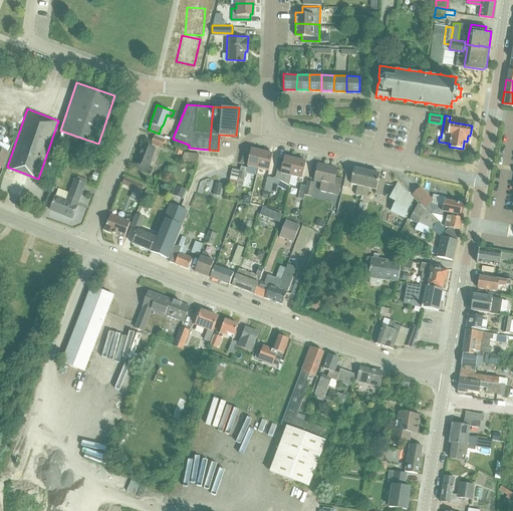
[(154,135),(151,141),(162,145),(164,139),(154,135)]
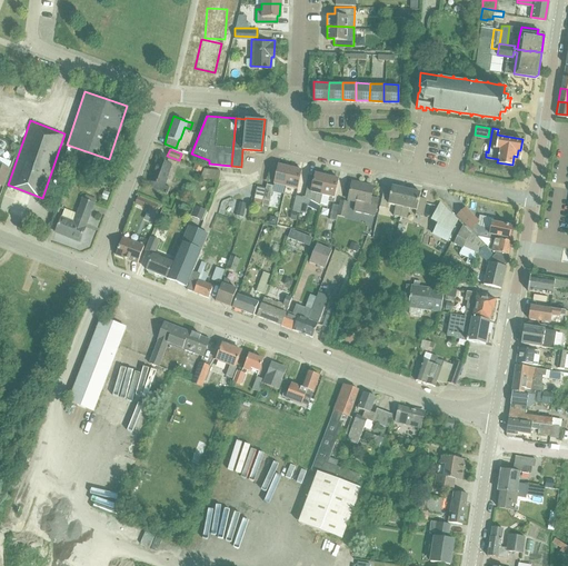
[(156,164),(148,185),(167,191),(169,185),(163,184),(167,177),(166,176),(170,162),(156,157),(153,164),(156,164)]
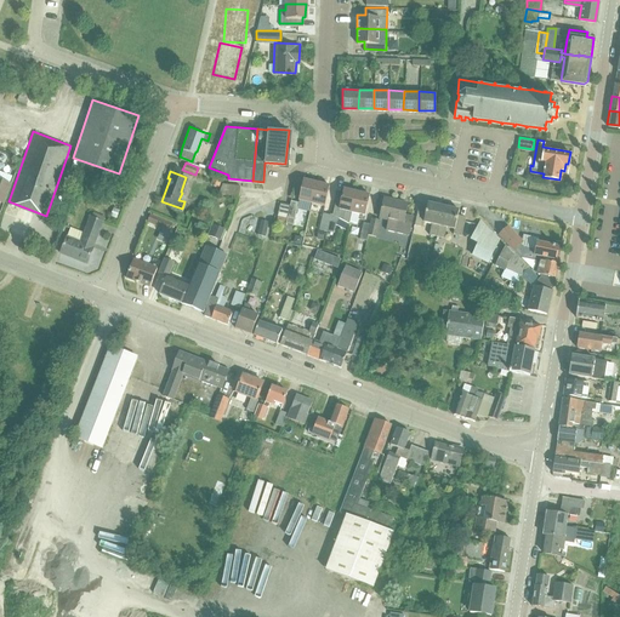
[(209,181),(219,184),(222,175),(212,171),(209,181)]
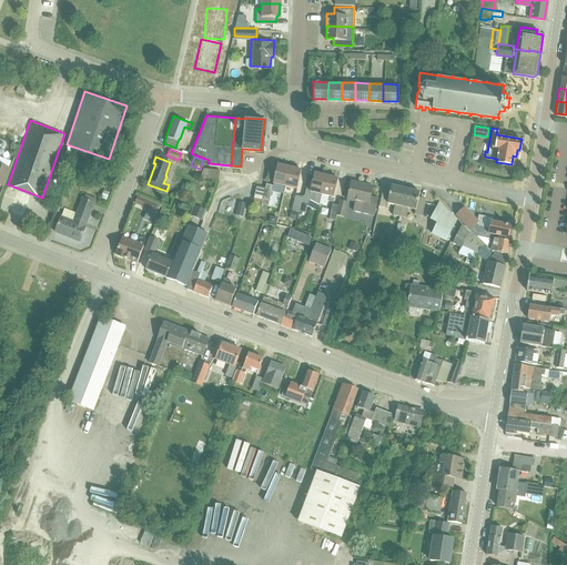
[(0,182),(2,183),(9,167),(0,162),(0,182)]
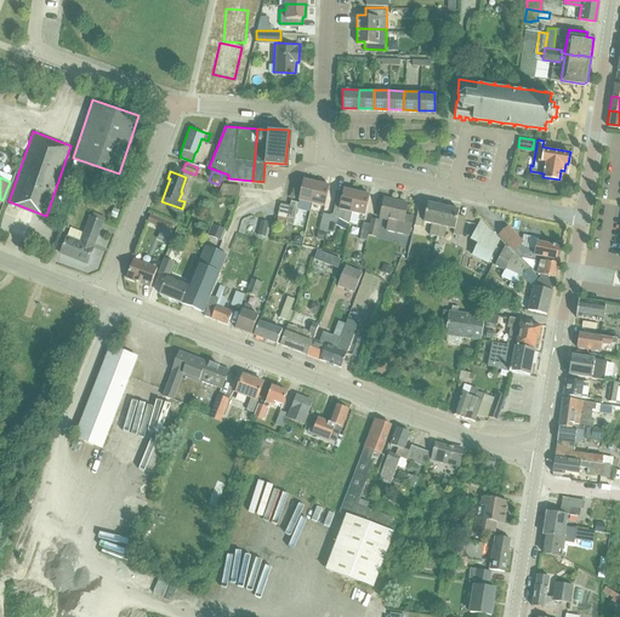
[(311,200),(316,180),(303,177),(299,196),(311,200)]
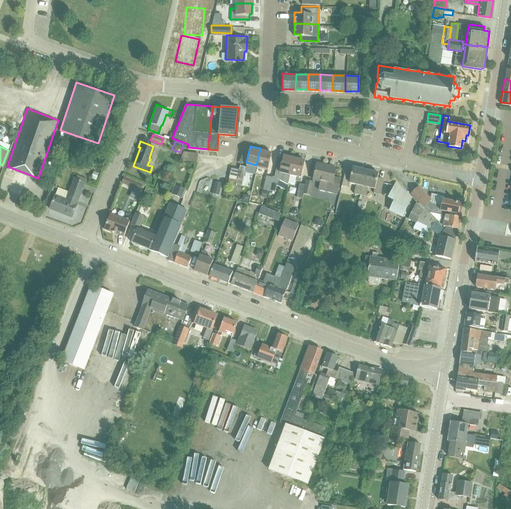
[(271,151),(260,148),(256,165),(267,168),(271,151)]
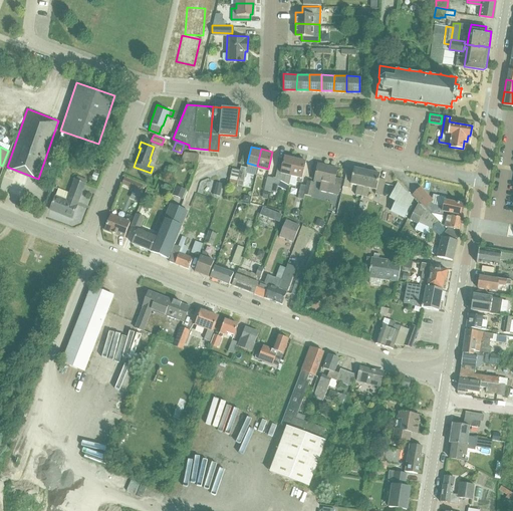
[(198,161),(199,152),(185,151),(181,159),(198,161)]
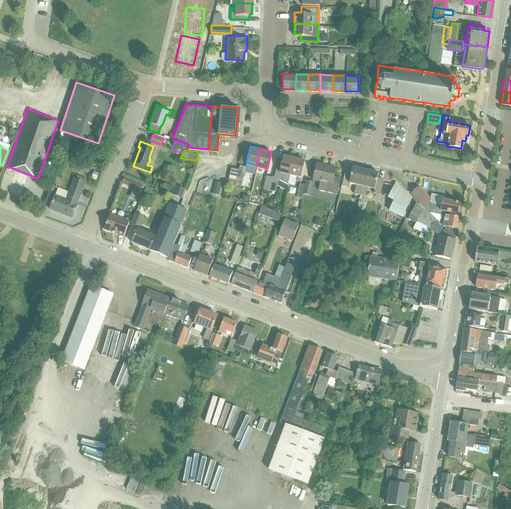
[(272,175),(269,188),(275,189),(278,176),(287,181),(288,182),(288,181),(294,156),(283,153),(281,160),(277,159),(273,175),(272,175)]
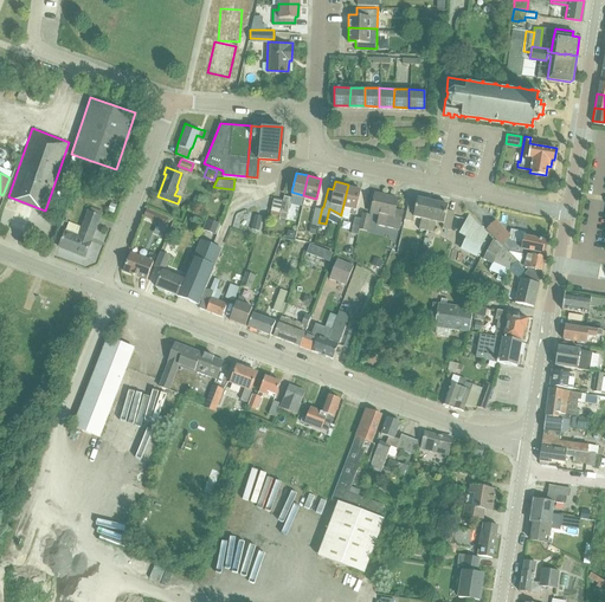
[(360,188),(348,185),(341,214),(347,215),(348,211),(354,213),(360,188)]
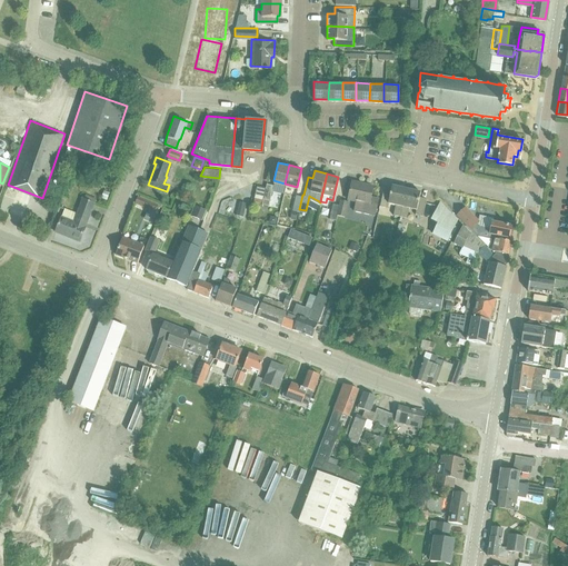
[(370,195),(372,185),(351,180),(347,198),(355,199),(352,209),(374,214),(378,197),(370,195)]
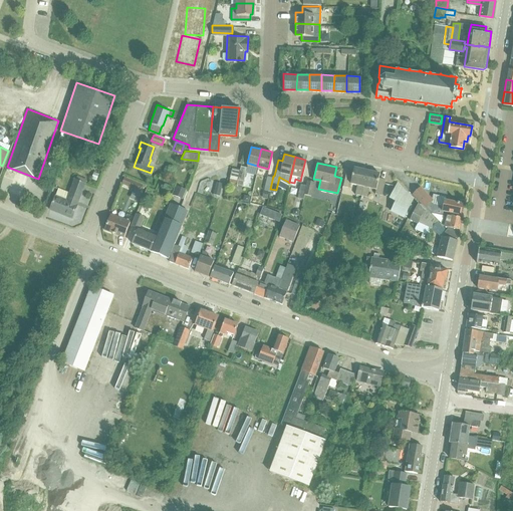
[(247,166),(240,164),(240,168),(237,178),(236,182),(242,184),(247,166)]
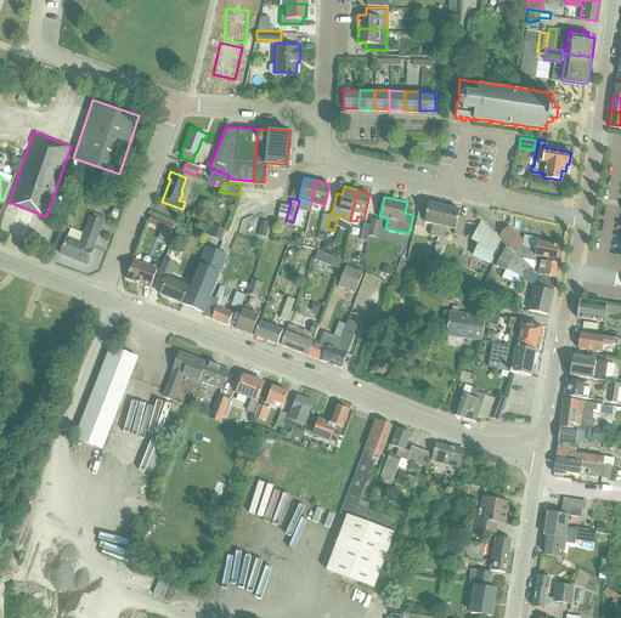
[(277,213),(287,215),(291,203),(281,200),(277,213)]
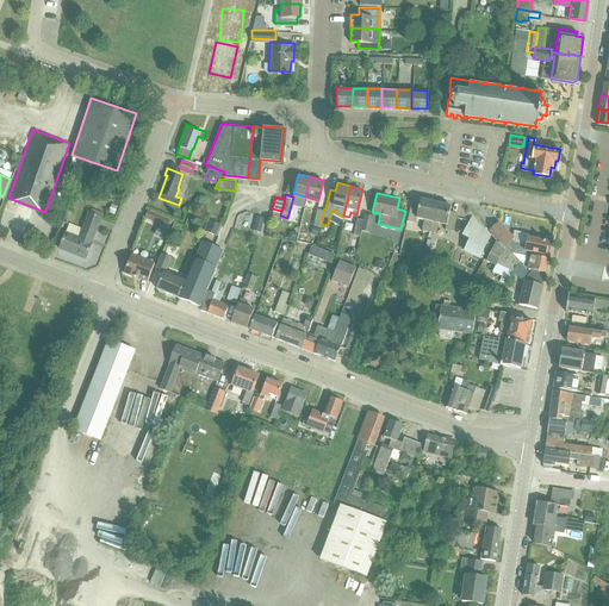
[(428,229),(435,200),(420,197),(418,201),(410,200),(406,218),(415,220),(416,216),(423,217),(421,227),(428,229)]
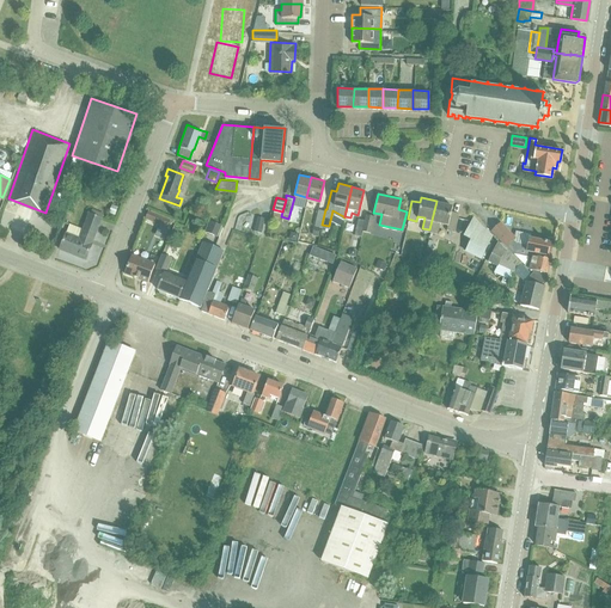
[(452,204),(437,201),(429,229),(437,232),(439,221),(447,222),(446,227),(454,229),(458,212),(451,209),(452,204)]
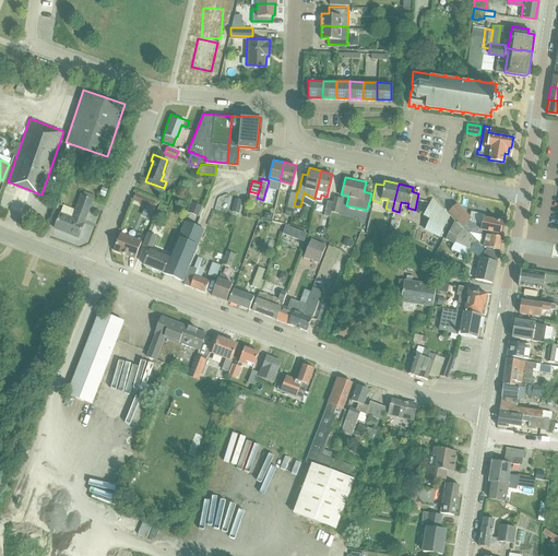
[(297,191),(291,189),(287,204),(294,205),(297,191)]
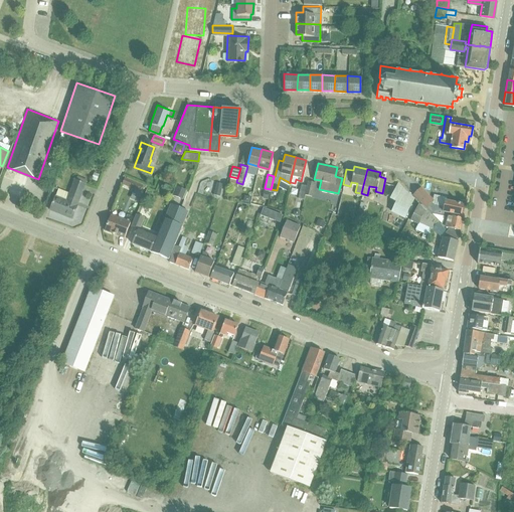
[(121,182),(140,189),(143,182),(124,175),(121,182)]
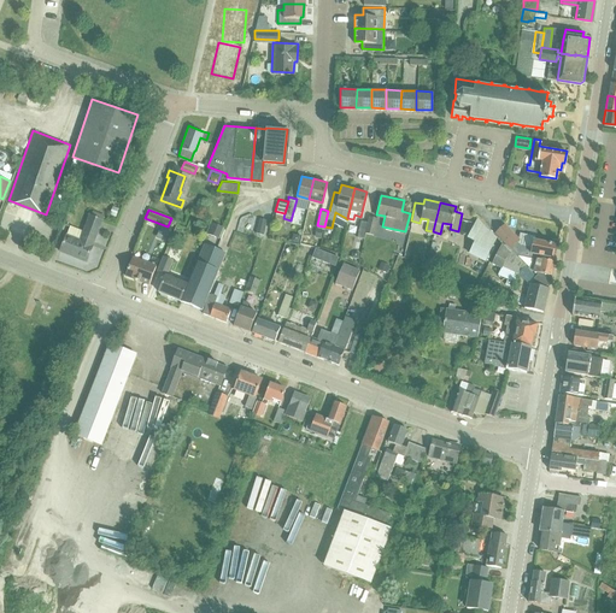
[(65,233),(59,248),(86,259),(103,218),(89,212),(78,237),(65,233)]
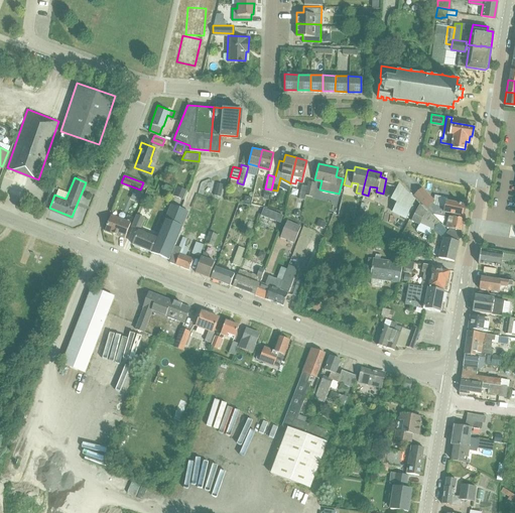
[(314,181),(308,179),(307,184),(304,193),(311,195),(314,181)]
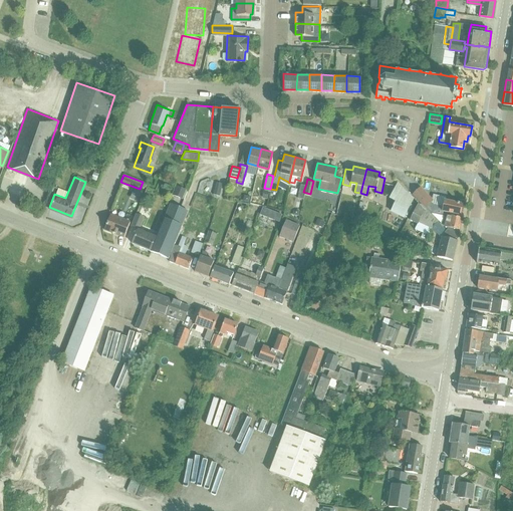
[(215,180),(212,193),(219,194),(222,182),(215,180)]
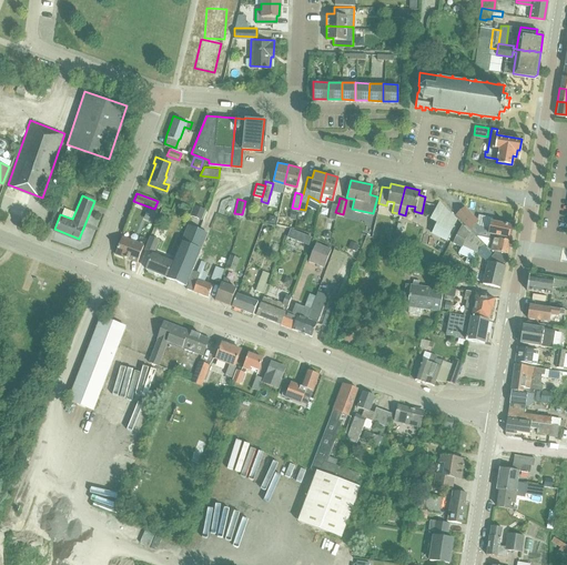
[(456,219),(438,200),(429,217),(436,220),(431,230),(447,238),(456,219)]
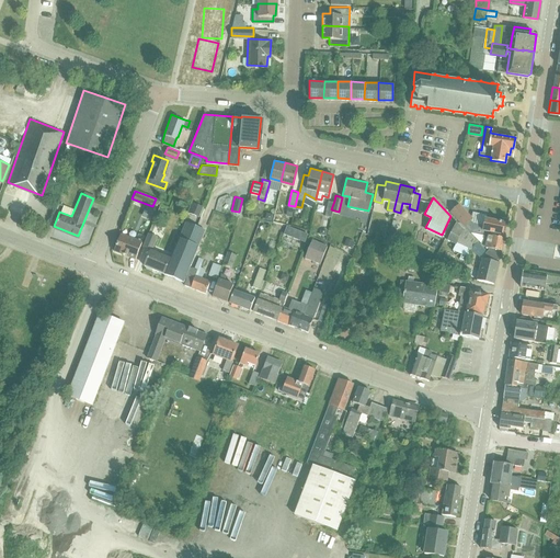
[(331,209),(334,201),(328,198),(324,214),(330,215),(331,209)]
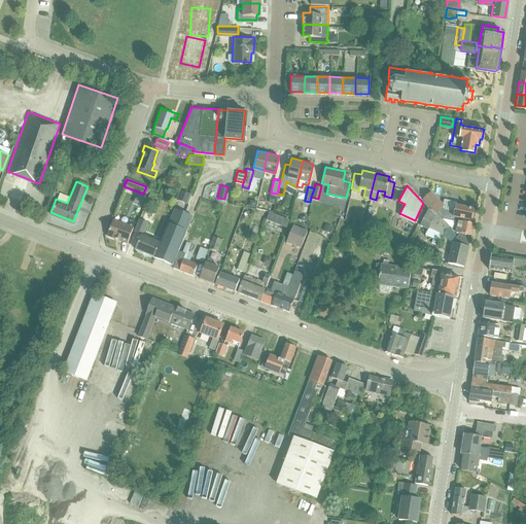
[(177,198),(186,202),(189,193),(181,188),(177,198)]
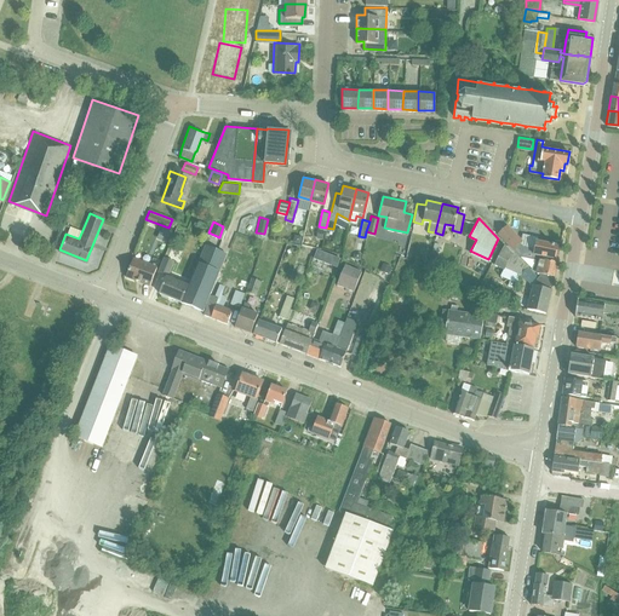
[(357,231),(360,224),(353,222),(350,230),(357,231)]
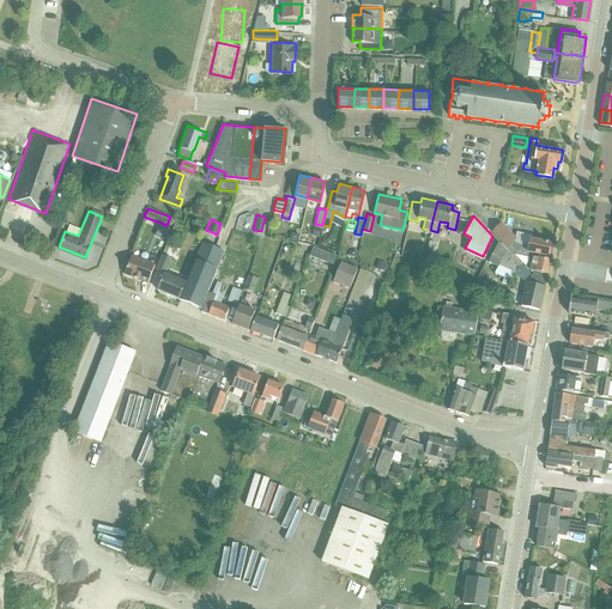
[(501,221),(492,230),(514,253),(528,255),(532,250),(547,254),(549,250),(550,249),(552,243),(551,243),(550,242),(550,241),(529,237),(531,232),(516,230),(515,236),(501,221)]
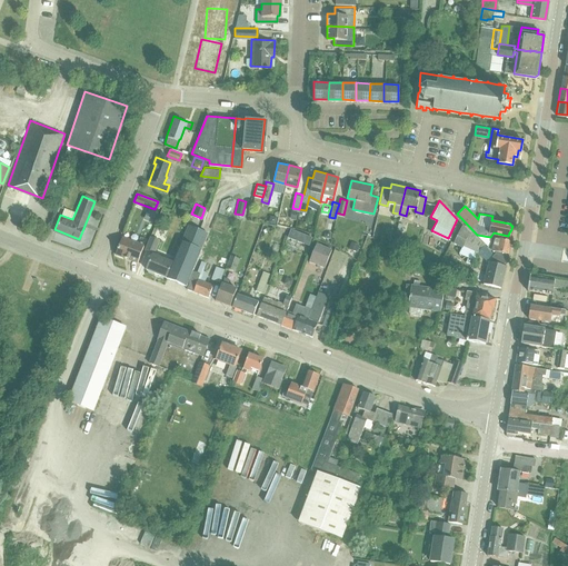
[(461,224),(452,241),(459,245),(461,245),(462,246),(470,231),(462,222),(461,224)]
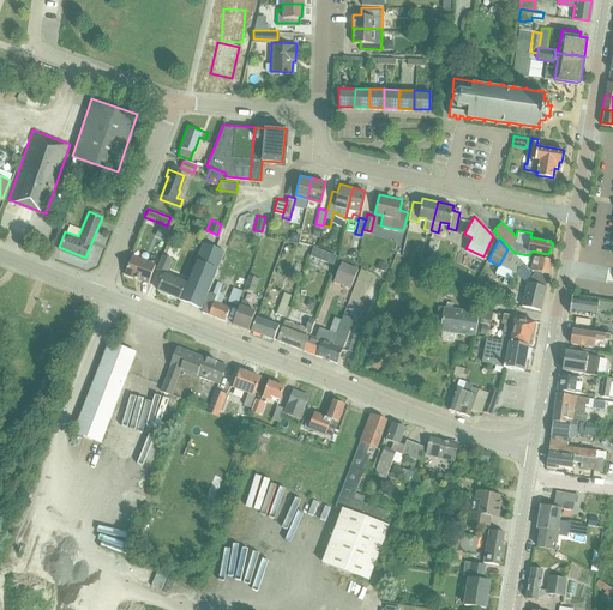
[(202,241),(187,278),(179,297),(200,306),(203,299),(208,290),(223,249),(202,241)]
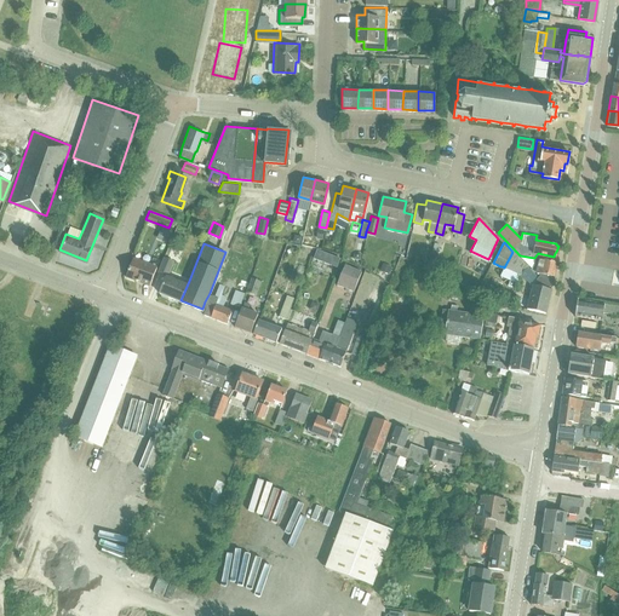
[(331,253),(327,263),(336,265),(339,257),(331,253)]
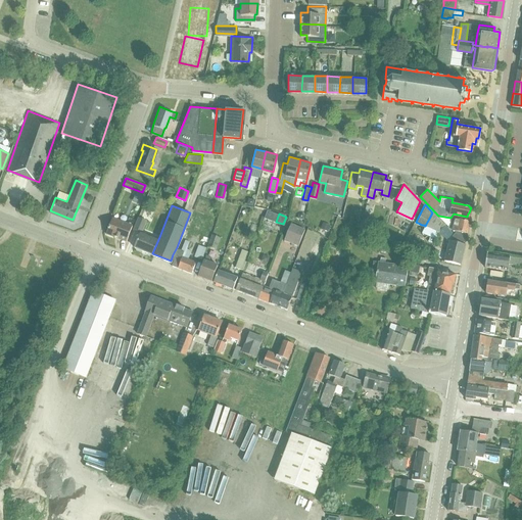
[(146,220),(138,216),(133,228),(138,231),(139,229),(142,230),(146,220)]
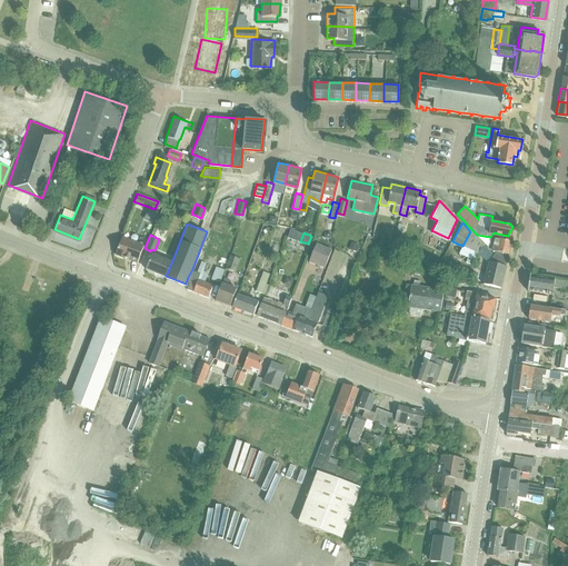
[(143,245),(122,236),(116,252),(137,261),(143,245)]
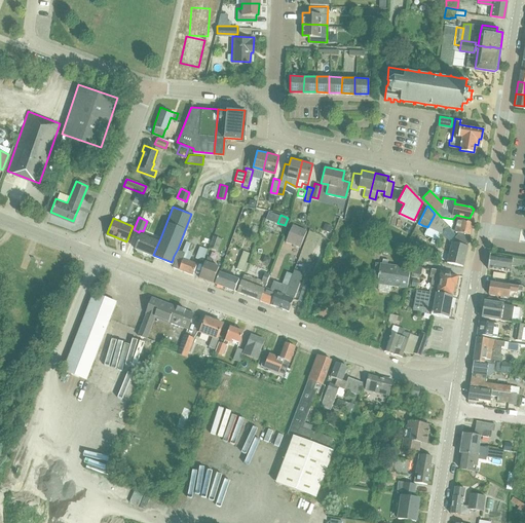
[(454,235),(454,238),(467,241),(472,222),(456,219),(455,224),(453,224),(452,226),(454,227),(454,230),(457,230),(457,232),(454,235)]
